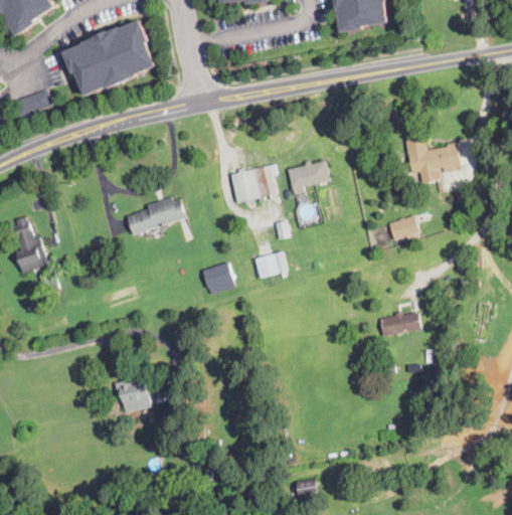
[(49,0),(54,7),(33,21),(35,23),(16,36),(5,19),(3,20),(0,14),(0,0),(49,0)]
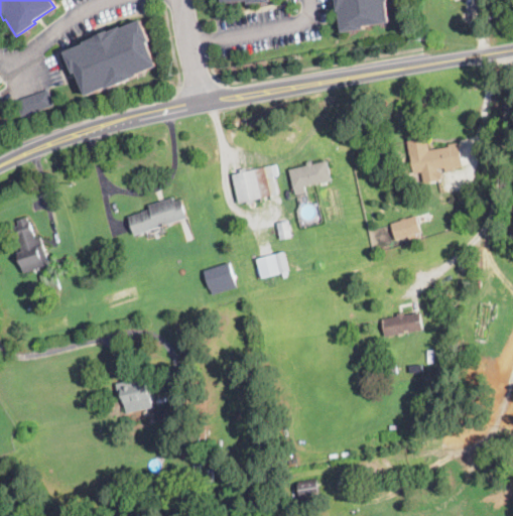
[(387,0),(388,1),(386,2),(389,22),(364,26),(364,29),(342,32),(339,11),(338,11),(336,0),(387,0)]
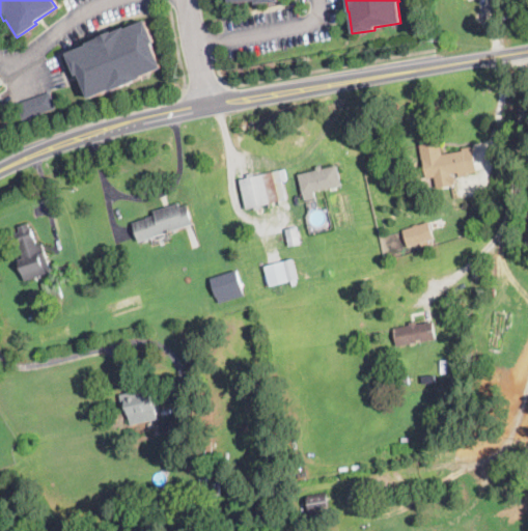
[(146,26),(150,35),(153,43),(150,44),(160,68),(140,77),(141,79),(139,79),(109,91),(109,90),(88,99),(78,75),(75,76),(65,54),(86,46),(85,44),(98,38),(96,37),(110,32),(110,33),(123,28),(123,29),(144,21),(146,26)]
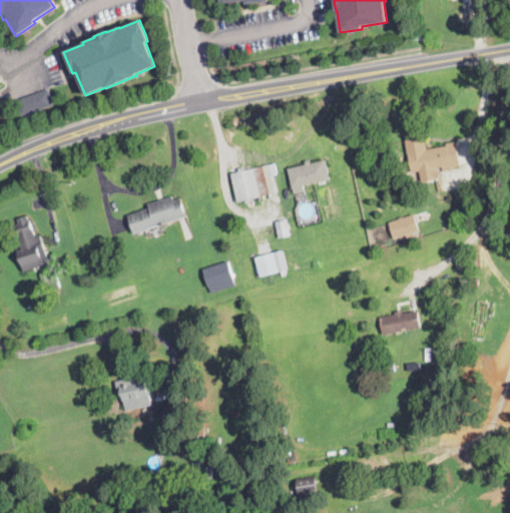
[(21,116),(15,101),(47,89),(52,104),(21,116)]
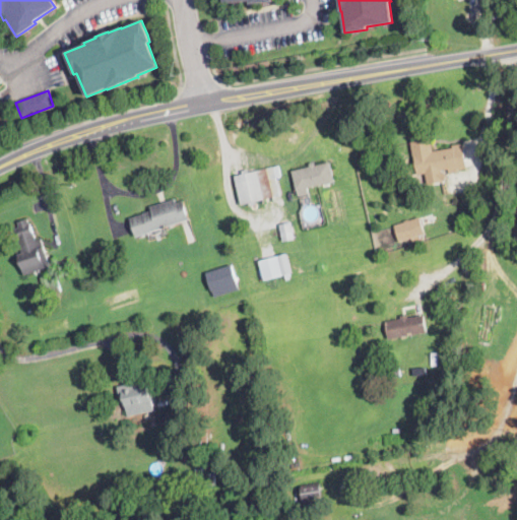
[(431,149),(431,151),(450,148),(450,145),(461,143),(461,144),(465,169),(447,171),(447,170),(439,171),(440,173),(446,176),(444,181),(441,180),(441,182),(426,185),(424,173),(415,175),(412,156),(410,156),(408,142),(429,139),(431,149)]
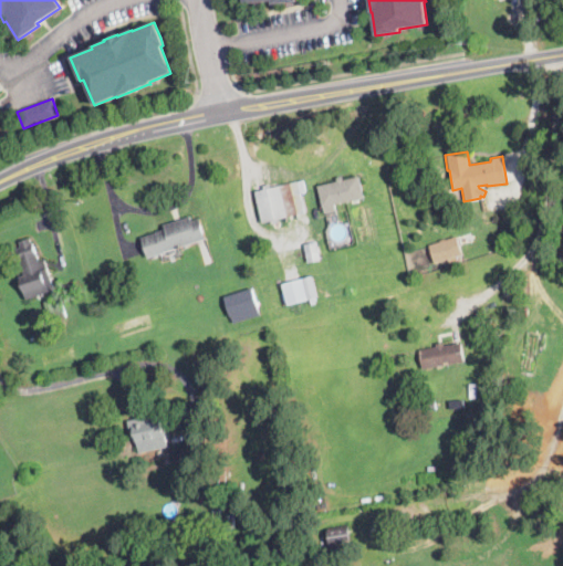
[(358,177),(360,182),(363,198),(332,205),(334,212),(323,215),(321,207),(320,207),(315,186),(335,181),(334,179),(341,177),(341,180),(358,177)]
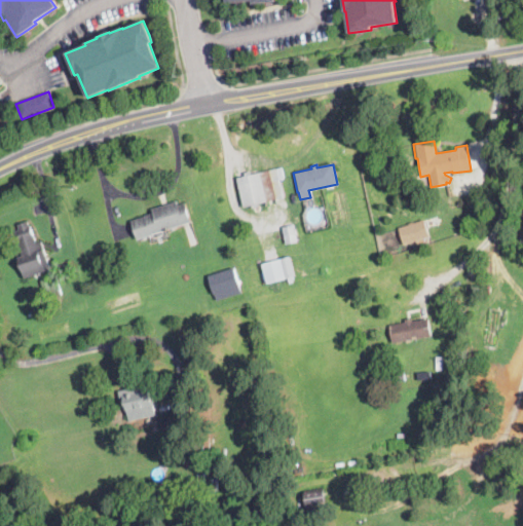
[(267,171),(268,176),(274,199),(257,204),(257,208),(251,209),(250,205),(243,208),(235,179),(244,177),(243,173),(247,172),(249,172),(250,176),(267,171)]
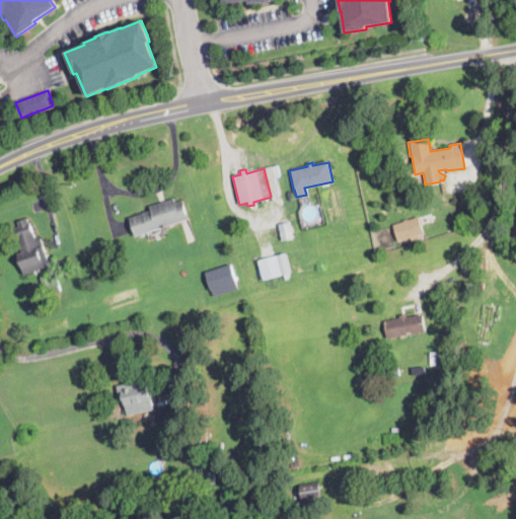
[(172,200),(173,204),(180,201),(186,219),(134,236),(128,219),(141,215),(141,214),(149,211),(148,208),(172,200)]
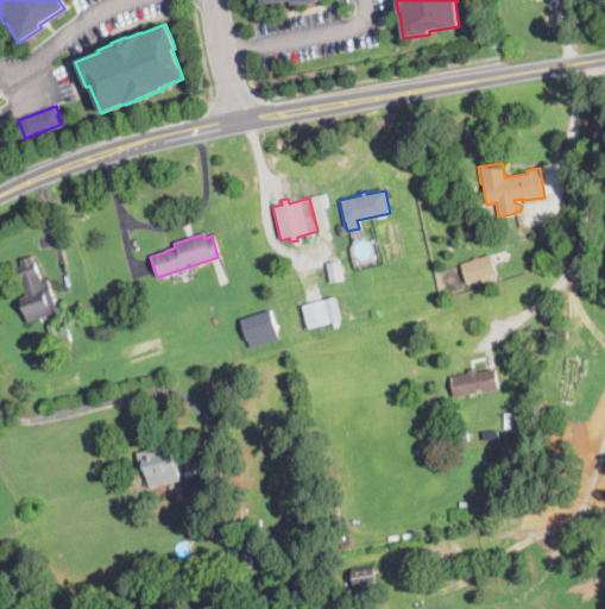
[(490,257),(491,263),(495,275),(487,277),(489,282),(480,284),(478,280),(465,283),(465,282),(459,265),(471,262),(471,259),(477,257),(477,258),(489,255),(490,257)]
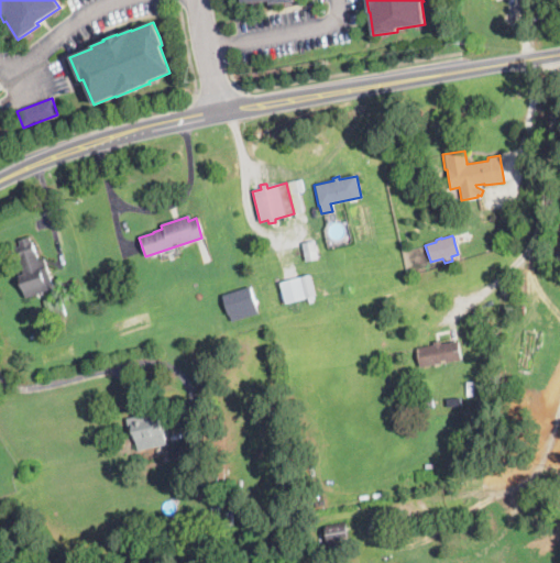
[(26,236),(28,242),(29,242),(35,260),(41,257),(52,289),(24,299),(15,275),(21,274),(12,249),(18,246),(15,241),(26,236)]
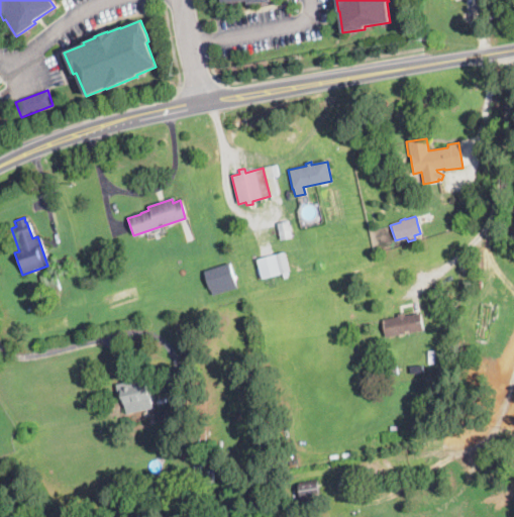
[(283,240),(279,240),(275,224),(287,221),(291,238),(283,240)]
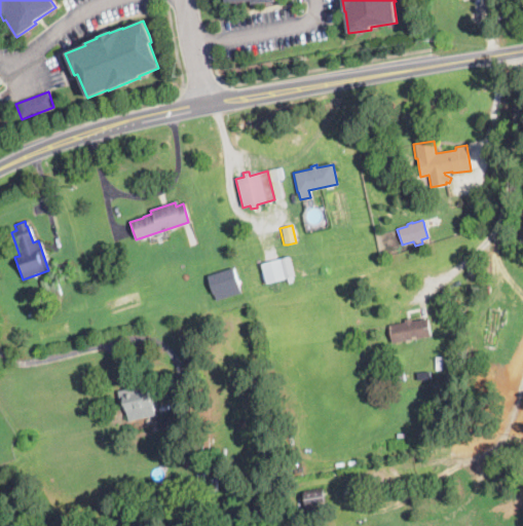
[(286,277),(265,283),(260,262),(281,257),(286,277)]
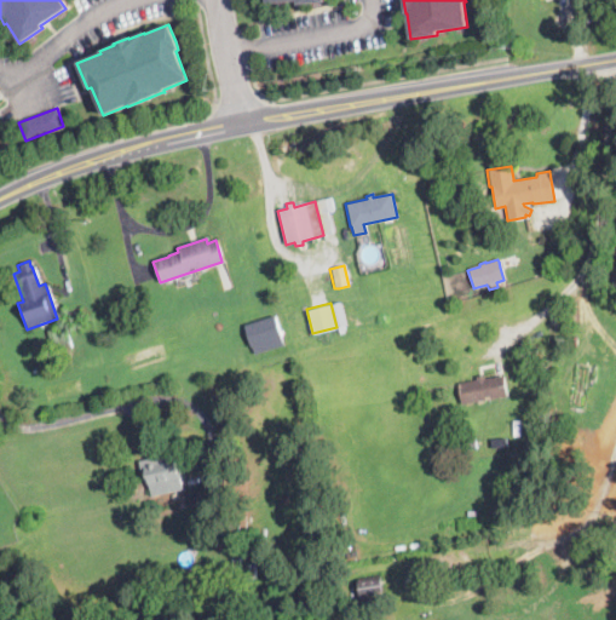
[(258,352),(252,354),(243,325),(274,316),(282,345),(258,352)]
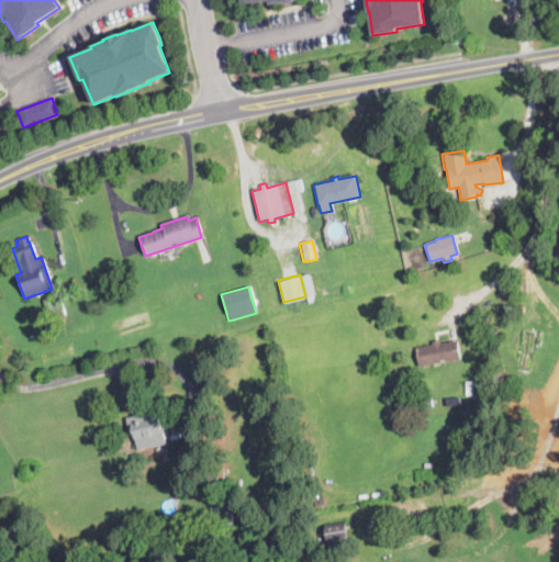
[(541,346),(526,343),(527,335),(543,337),(541,346)]
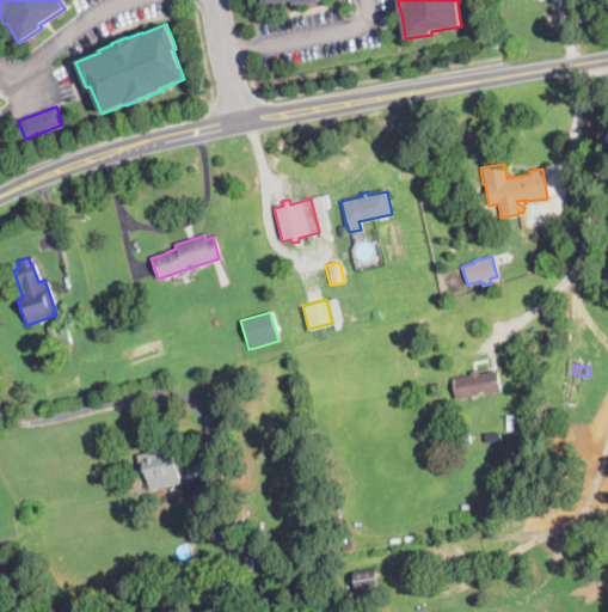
[(477,372),(478,374),(496,371),(499,392),(454,399),(450,379),(470,375),(468,372),(477,372)]
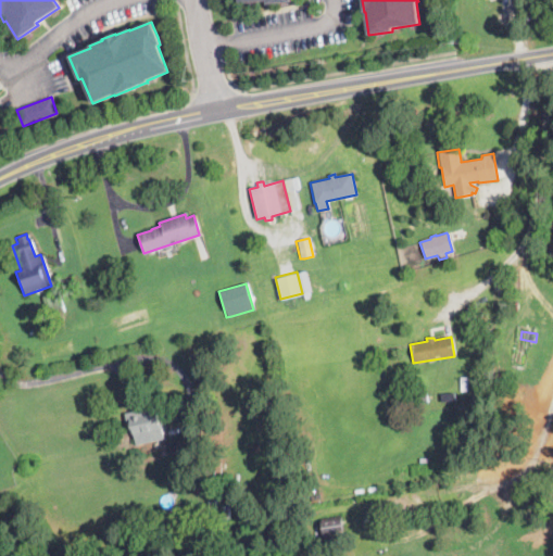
[(457,392),(459,405),(440,407),(439,402),(434,402),(432,396),(438,395),(438,394),(457,392)]
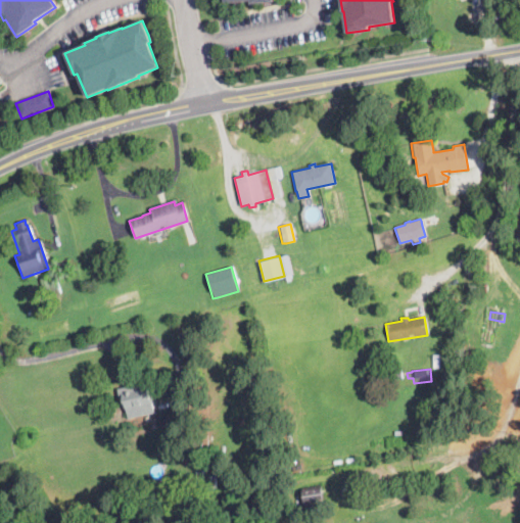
[(391,381),(389,373),(399,370),(402,379),(391,381)]
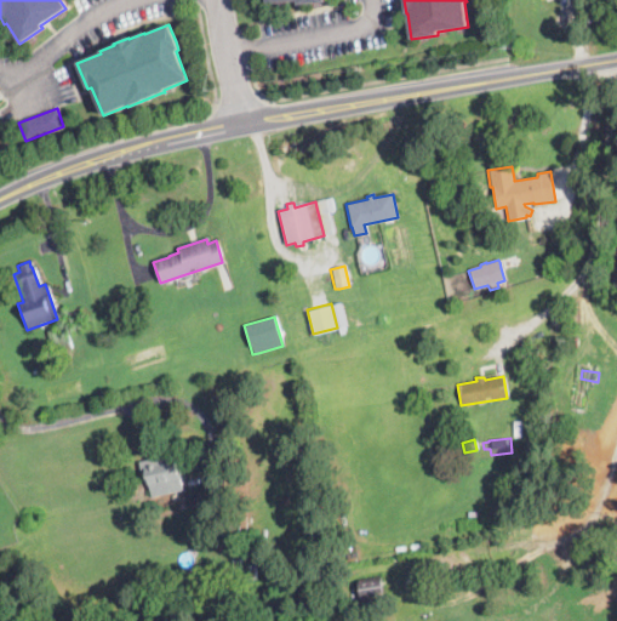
[(180,482),(181,486),(181,490),(149,499),(146,484),(143,485),(137,462),(177,453),(183,478),(178,479),(180,482)]
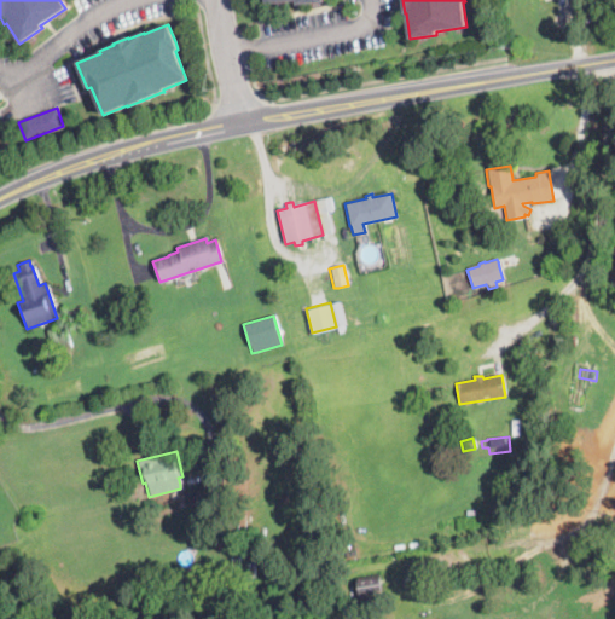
[(359,595),(358,595),(355,583),(378,579),(381,591),(359,595)]
